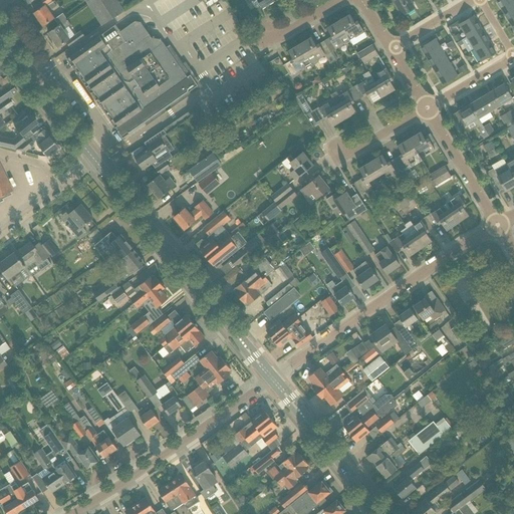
[(34,13),(43,25),(54,18),(49,11),(56,6),(52,0),(45,5),(34,13)]
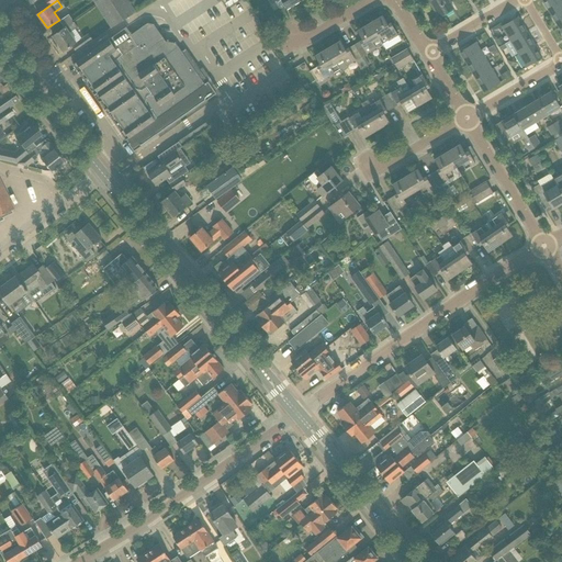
[(93,0),(111,27),(135,12),(127,0),(93,0)]
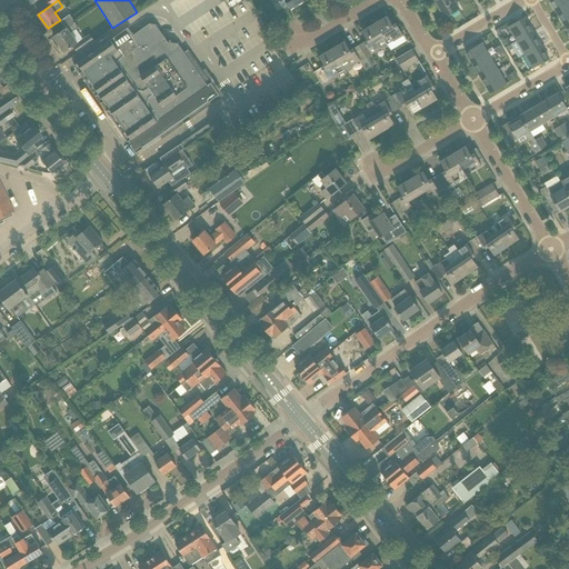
[(272,0),(276,5),(282,0),(285,0),(290,9),(305,1),(303,0),(272,0)]
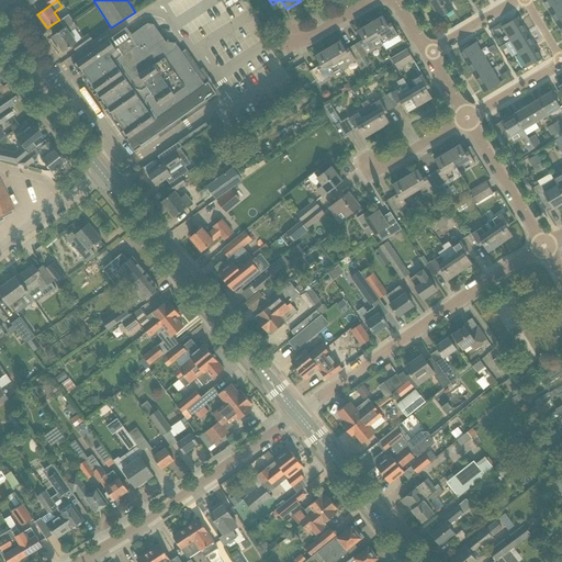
[(428,0),(439,18),(453,9),(448,0),(428,0)]
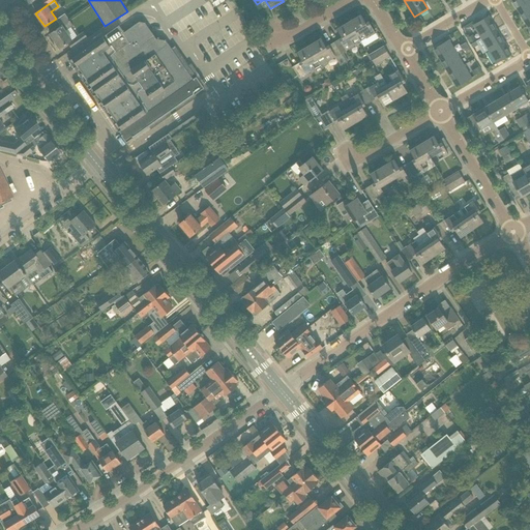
[(529,0),(514,0),(512,2),(520,15),(529,7),(529,0)]
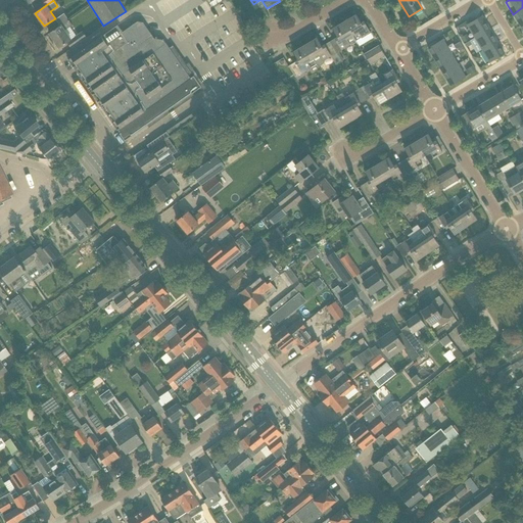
[(522,7),(513,14),(520,27),(522,25),(522,7)]
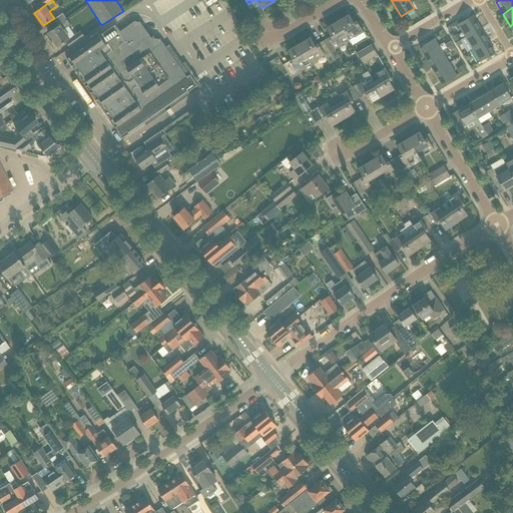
[(349,14),(338,21),(346,35),(351,32),(354,37),(363,31),(357,21),(354,22),(349,14)]
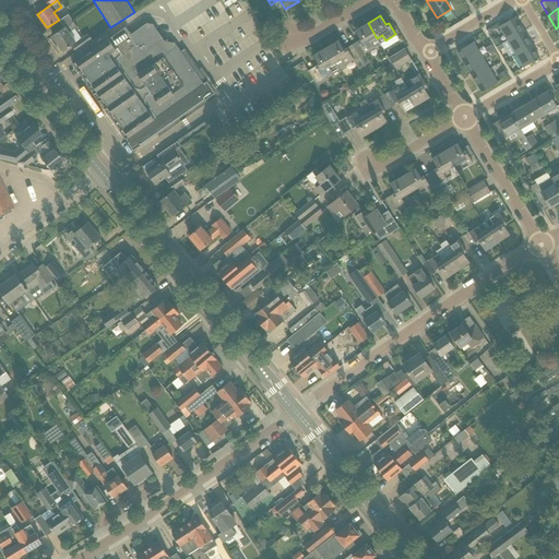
[(500,27),(507,40),(523,31),(515,18),(500,26),(499,26),(500,27)]
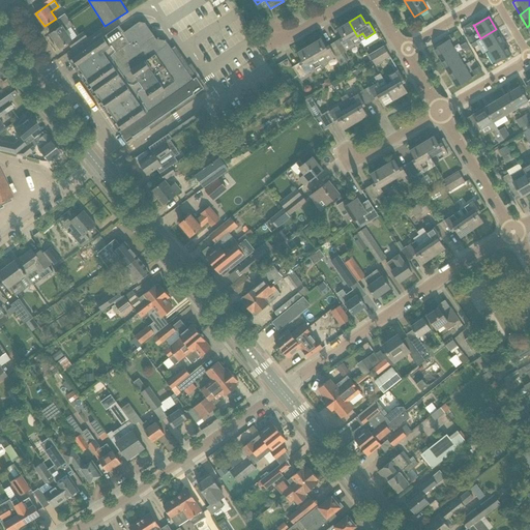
[(50,34),(60,49),(68,42),(72,49),(87,38),(83,32),(71,39),(65,31),(72,26),(69,21),(62,26),(61,26),(50,34)]
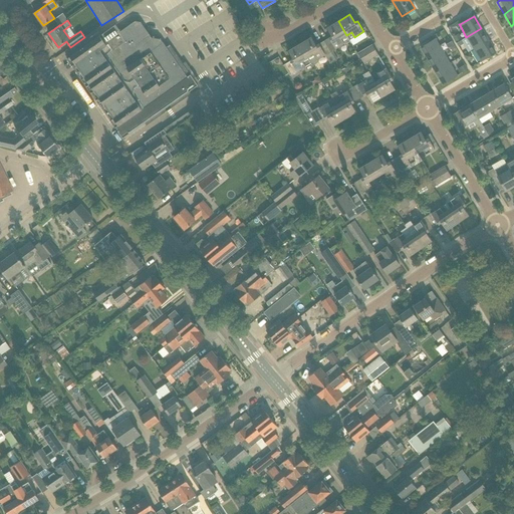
[(122,139),(198,85),(170,45),(167,47),(163,42),(161,39),(152,38),(141,22),(135,21),(120,31),(115,25),(66,59),(115,127),(118,131),(117,132),(122,139)]
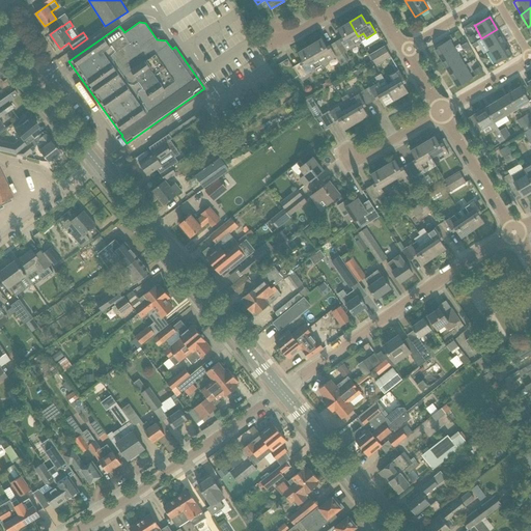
[(342,37),(335,43),(342,54),(347,51),(346,50),(356,45),(352,39),(358,36),(350,22),(337,29),(342,37)]
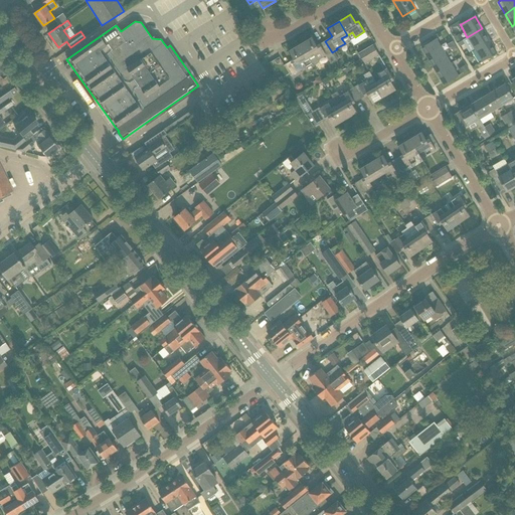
[(454,24),(448,27),(451,31),(461,25),(460,24),(461,24),(459,21),(454,24)]
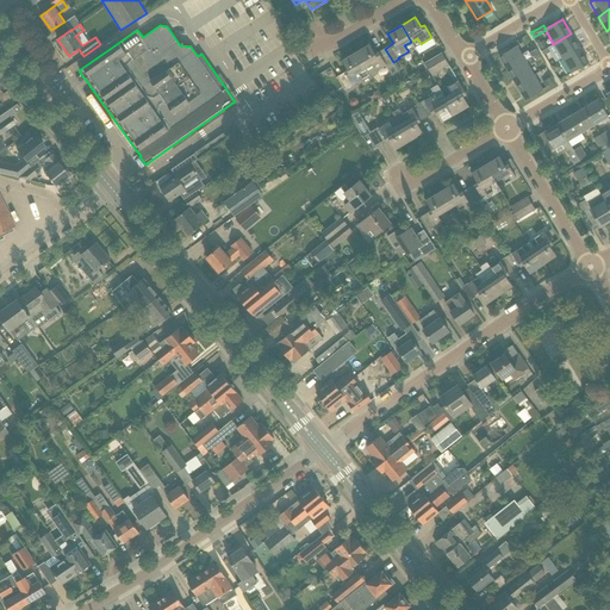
[(553,44),(562,58),(579,48),(571,33),(553,44)]
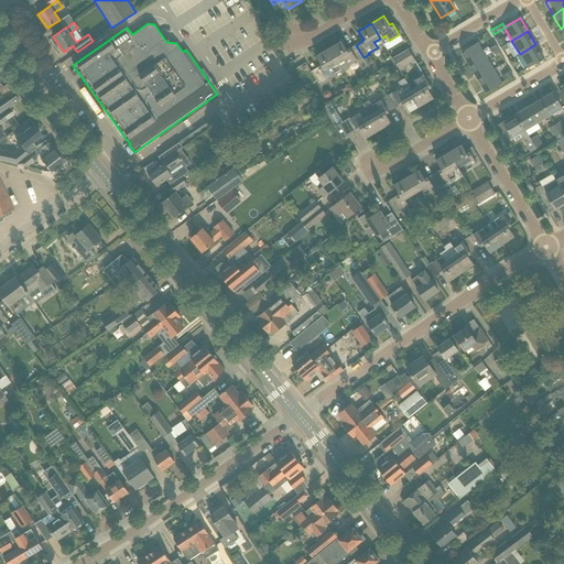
[(342,41),(328,49),(342,69),(340,69),(343,72),(349,68),(347,65),(356,61),(357,62),(361,69),(368,66),(364,57),(356,45),(347,50),(342,41)]
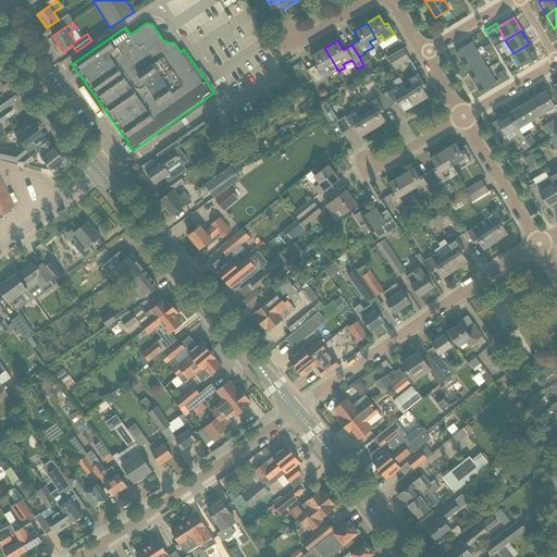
[(456,51),(463,64),(480,54),(471,42),(456,51)]
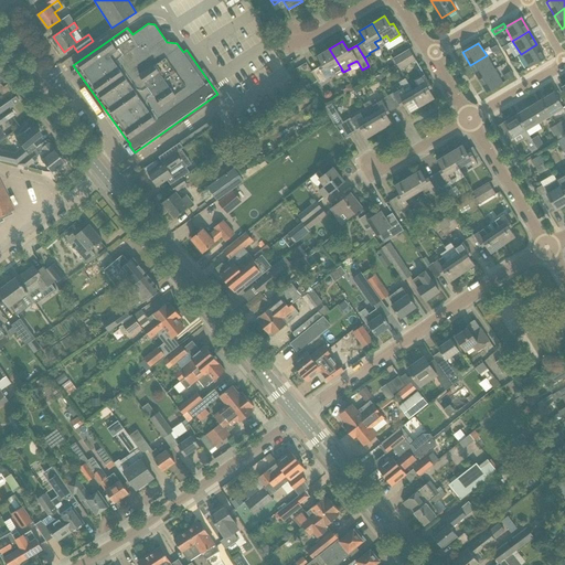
[(536,44),(521,54),(529,67),(545,57),(536,44)]
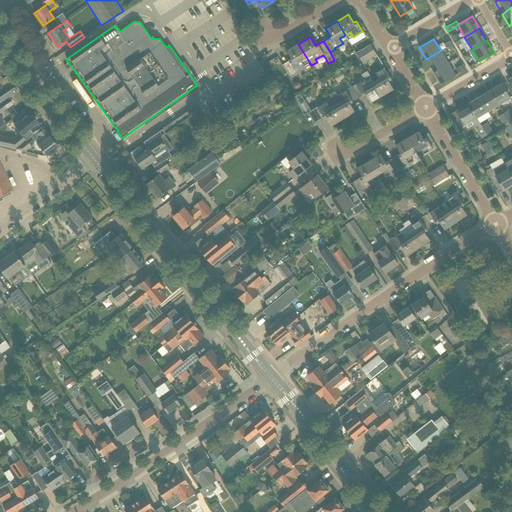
[(310,63),(298,44),(287,51),(292,59),(284,64),(291,75),(296,72),(296,71),(304,66),(309,63),(310,63)]
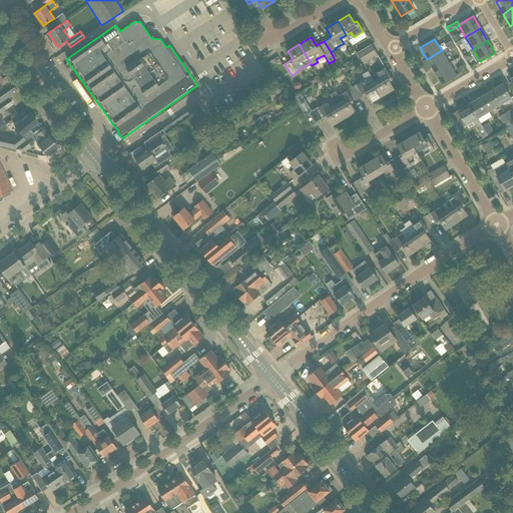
[(357,53),(360,58),(374,49),(371,44),(357,53)]
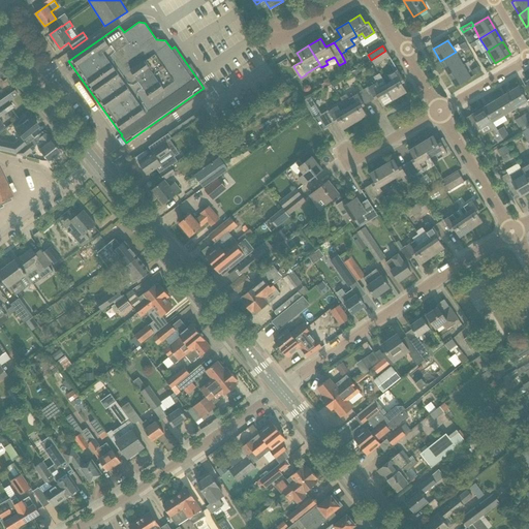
[(385,51),(371,60),(375,66),(390,57),(385,51)]
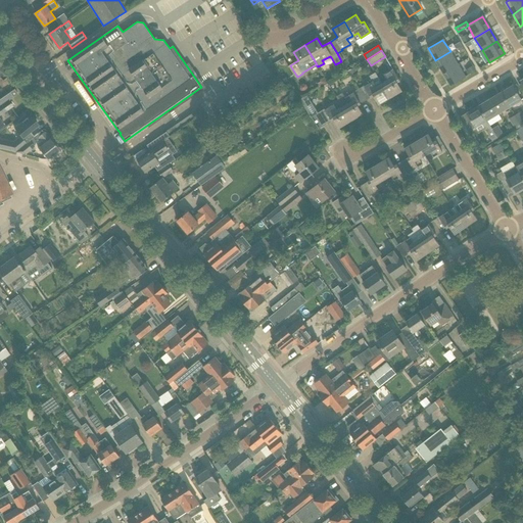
[(435,60),(442,73),(458,63),(450,51),(435,60)]
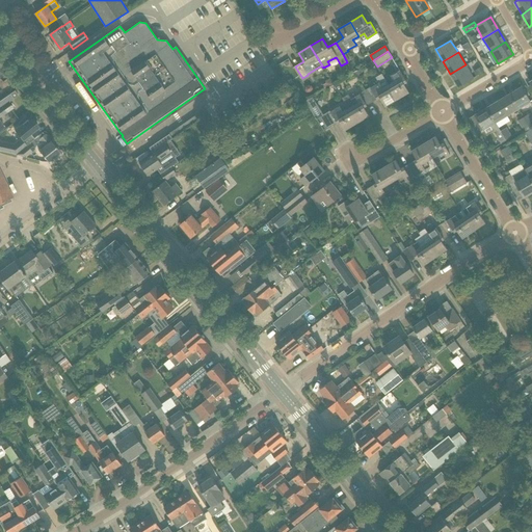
[(485,53),(480,57),(483,62),(488,58),(485,53)]
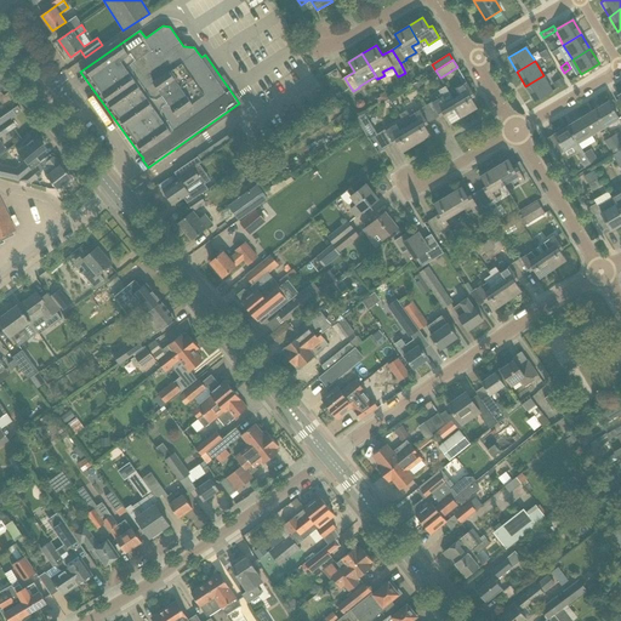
[(543,75),(525,86),(535,102),(552,91),(543,75)]
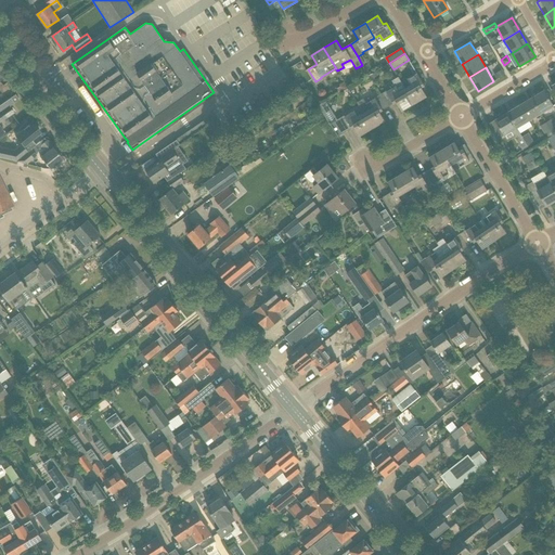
[(411,85),(404,89),(414,103),(426,97),(421,87),(424,86),(417,74),(408,79),(411,85)]
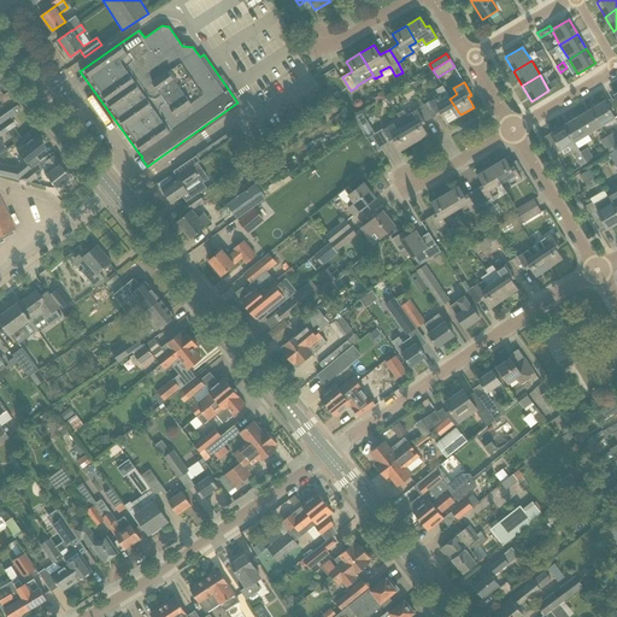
[(410,84),(401,89),(404,94),(412,89),(410,84)]
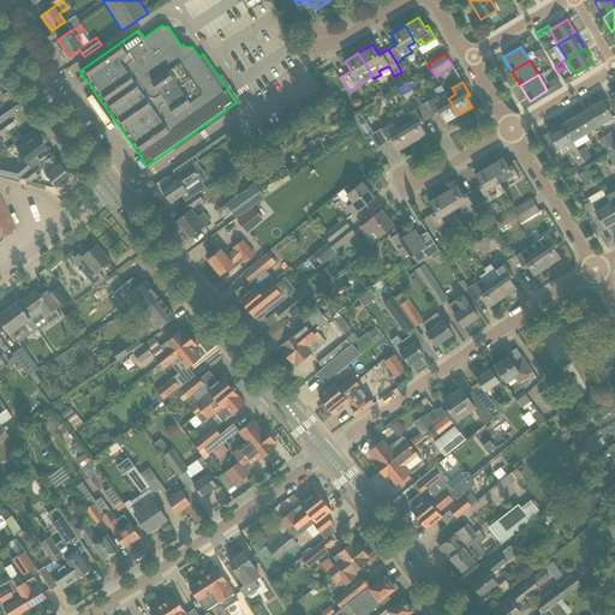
[(428,101),(422,105),(430,119),(439,113),(445,123),(459,114),(448,99),(441,85),(435,89),(439,96),(429,102),(428,101)]
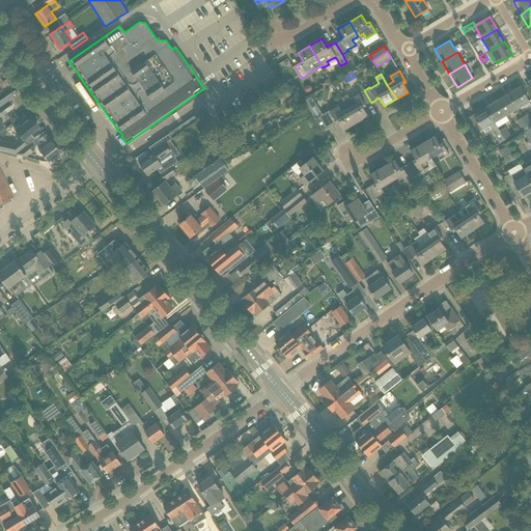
[(325,83),(322,85),(324,88),(328,86),(332,83),(329,78),(325,81),(325,83)]
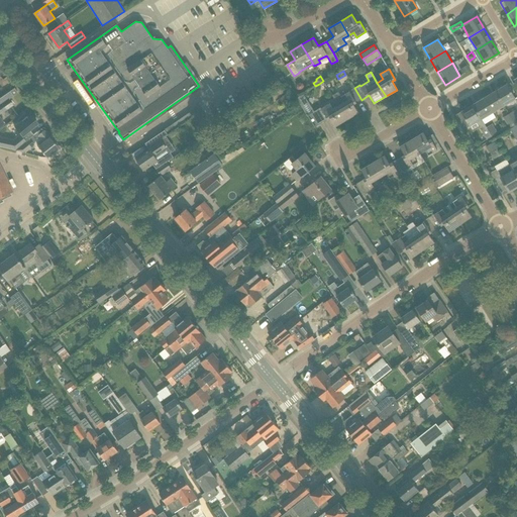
[(506,84),(495,91),(504,106),(515,99),(506,84)]
